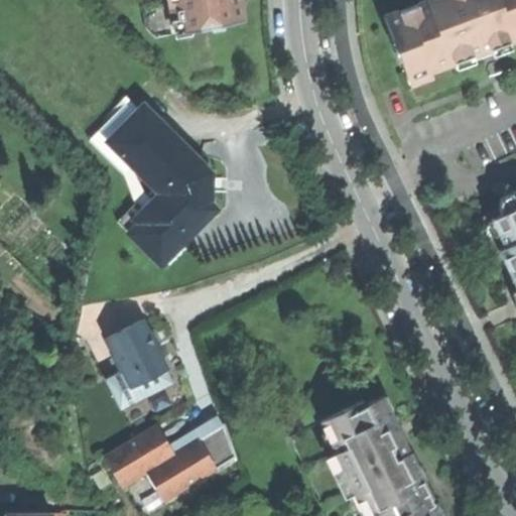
[(239,18),(236,0),(137,0),(143,25),(152,35),(208,24),(209,29),(222,26),(221,22),(239,18)]
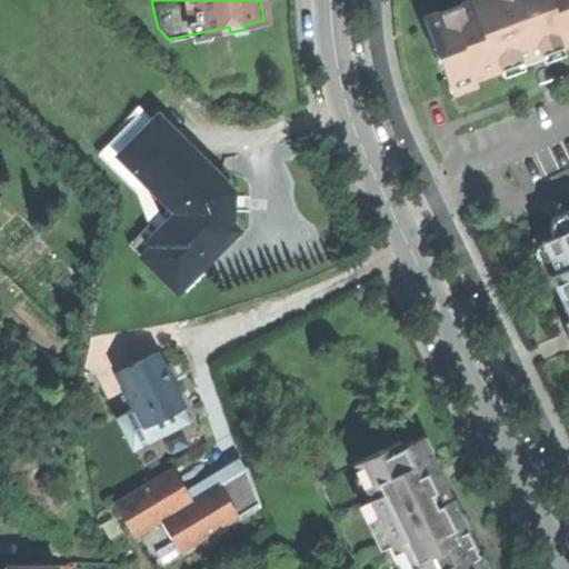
[(568,0),(470,0),(471,1),(427,18),(449,81),(472,73),(483,105),(568,72),(568,0)]
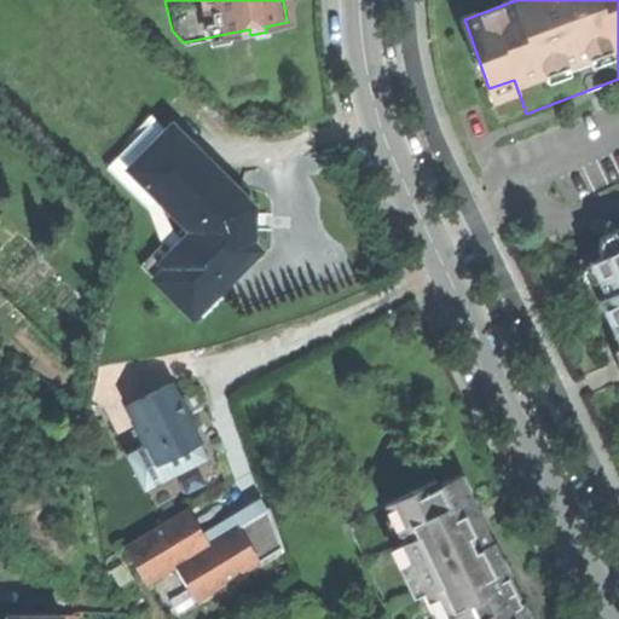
[(145,273),(189,317),(254,249),(243,237),(247,207),(236,197),(239,194),(168,123),(127,165),(145,183),(143,185),(187,230),(179,239),(145,273)]
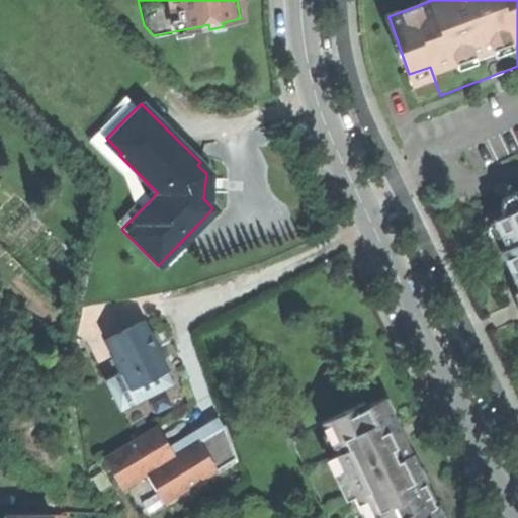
[(113,222),(121,229),(150,200),(142,193),(113,222)]
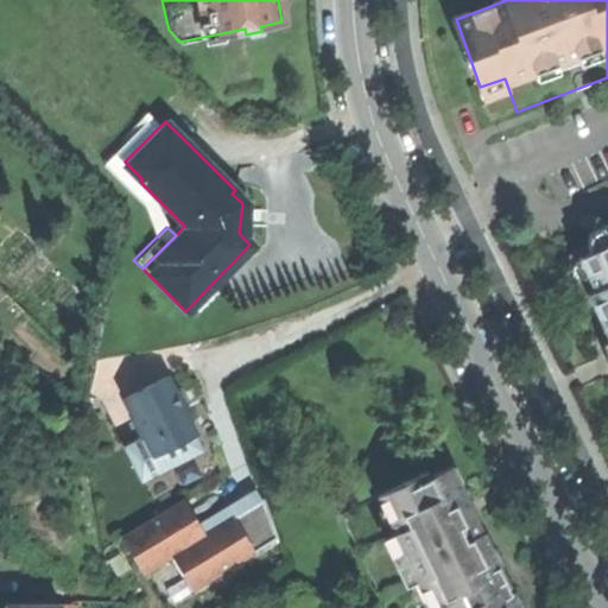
[(607,227),(593,234),(593,242),(593,252),(577,259),(584,279),(591,276),(597,290),(596,291),(607,316),(607,323),(606,325),(607,331),(607,337),(607,340),(607,347),(607,355),(607,358),(607,227)]
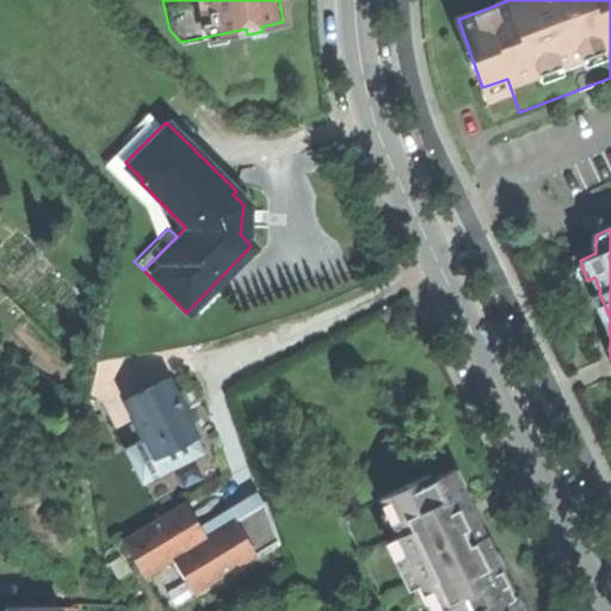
[(168,380),(128,401),(147,439),(158,460),(193,440),(198,438),(183,407),(180,408),(178,403),(176,397),(178,396),(168,380)]
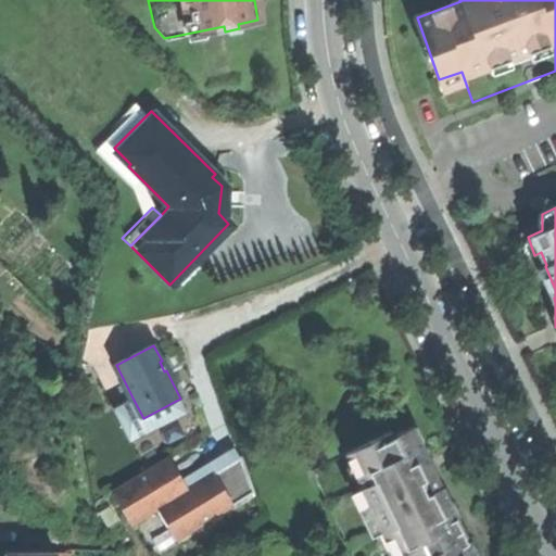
[(184,415),(176,401),(143,418),(134,400),(114,409),(131,442),(184,415)]
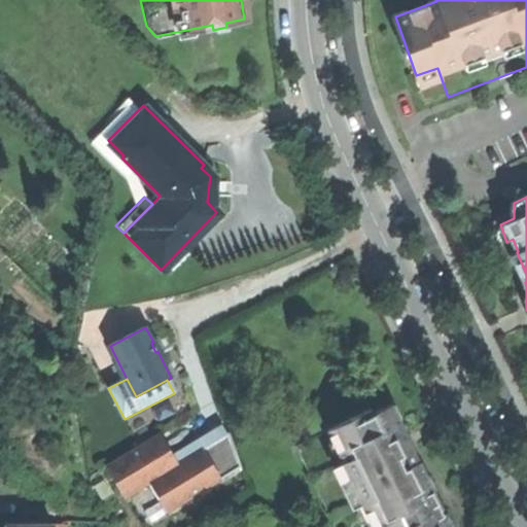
[(299,445),(338,526),(448,526),(445,519),(447,512),(437,490),(428,487),(424,477),(428,473),(422,459),(421,459),(415,446),(411,449),(406,437),(410,435),(402,418),(397,421),(390,406),(389,405),(395,402),(350,388),(312,407),(304,442),(299,445)]
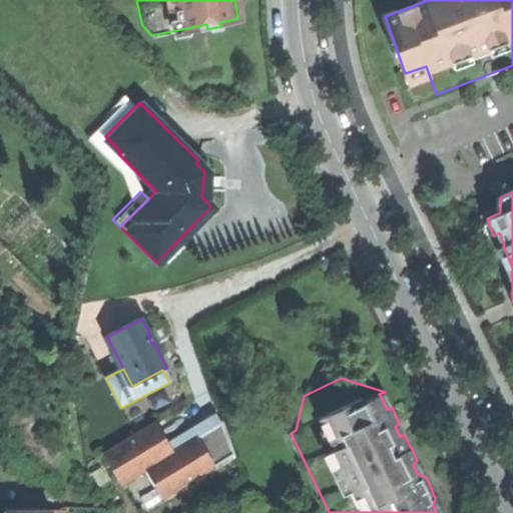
[(385,393),(380,395),(387,410),(392,407),(385,393)]
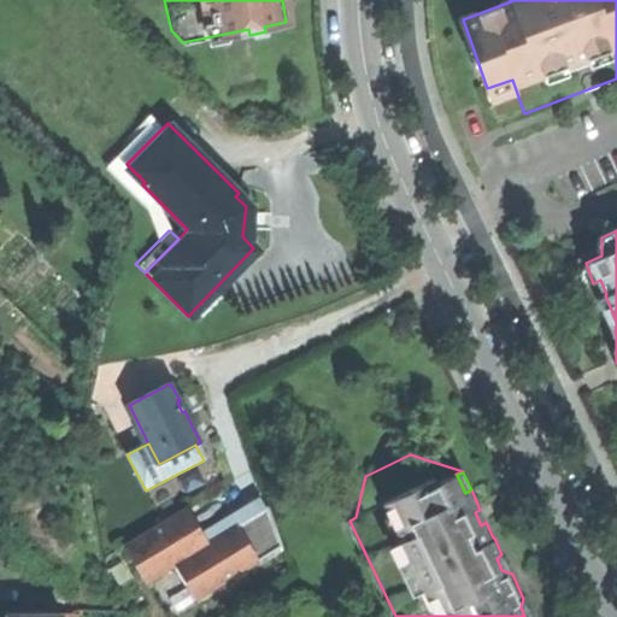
[(188,509),(124,545),(146,583),(177,565),(197,599),(222,585),(218,577),(251,558),(254,564),(283,547),(269,506),(265,509),(260,500),(239,512),(203,534),(188,509)]
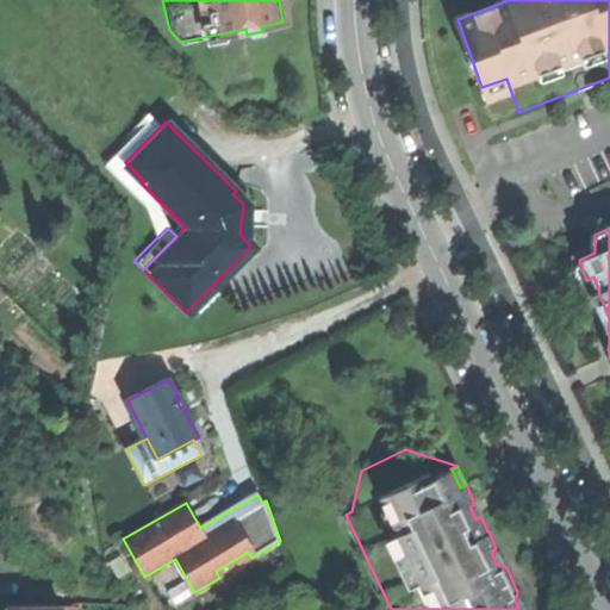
[(478,510),(474,504),(470,506),(475,520),(480,516),(478,510)]
